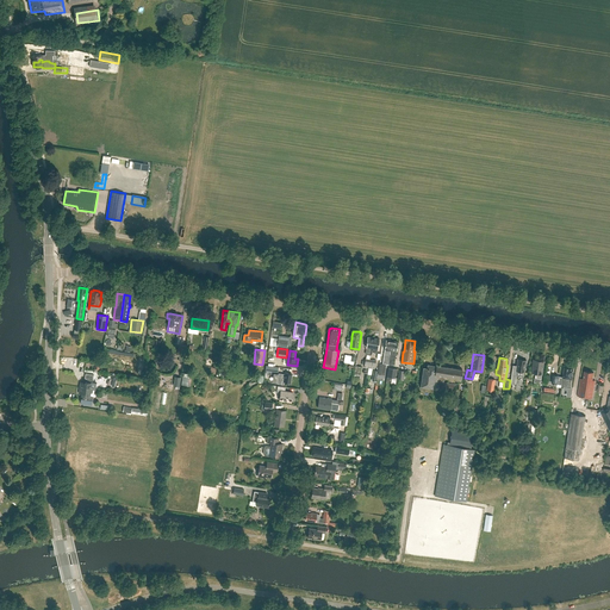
[(375,369),(377,360),(366,359),(365,366),(363,367),(375,369)]
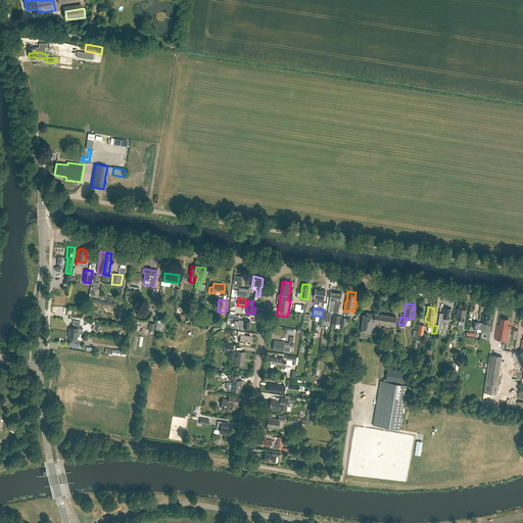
[(465,321),(466,310),(458,307),(456,320),(465,321)]
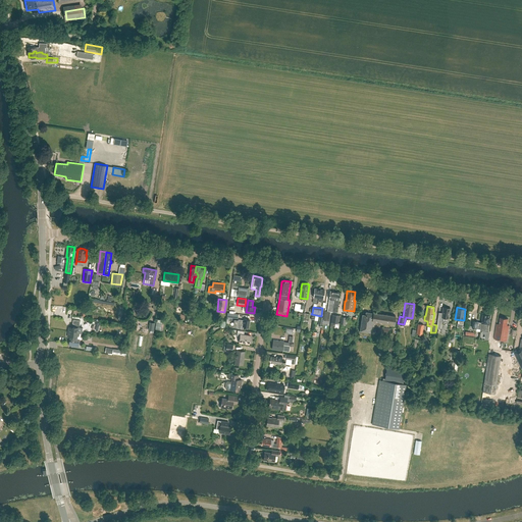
[(372,332),(373,326),(376,326),(377,323),(373,322),(374,313),(366,312),(366,315),(362,314),(360,330),(372,332)]
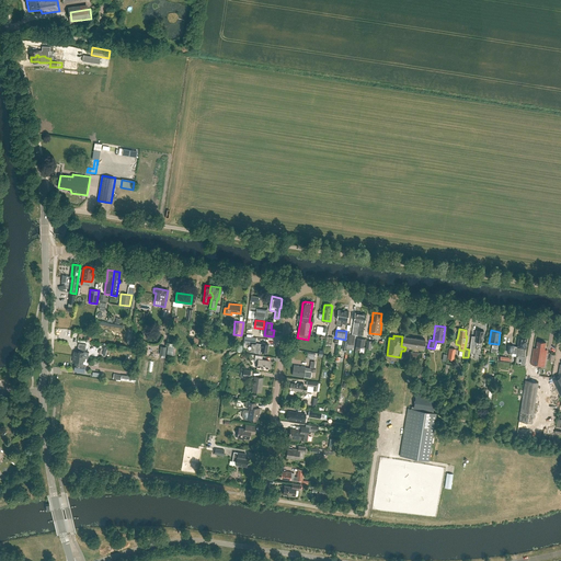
[(424,350),(425,340),(402,336),(401,346),(405,347),(404,351),(407,351),(408,352),(408,351),(409,347),(413,348),(413,350),(418,351),(419,350),(424,350)]
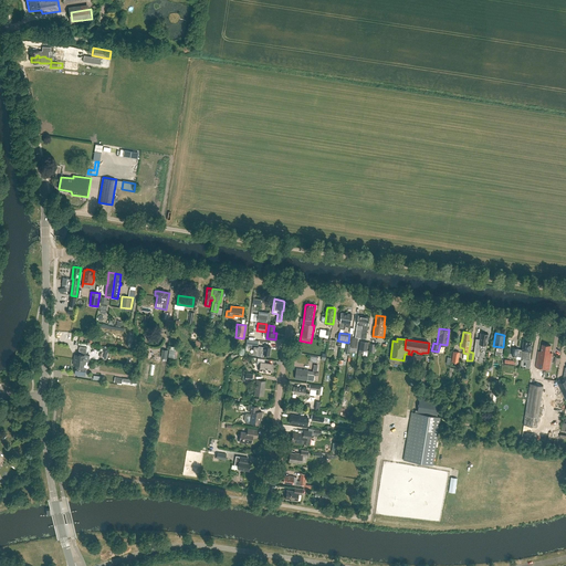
[(367,349),(368,342),(360,341),(359,348),(358,355),(363,356),(364,349),(367,349)]
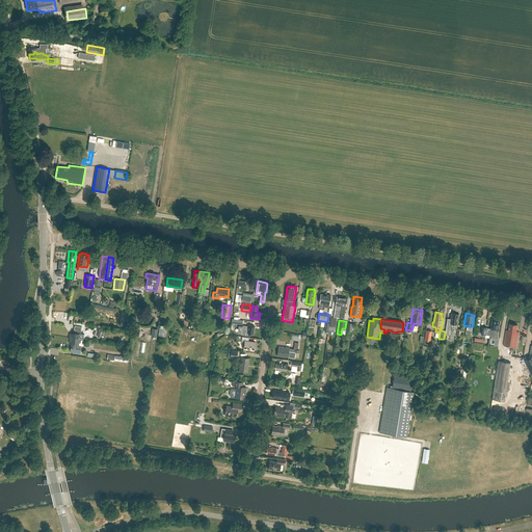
[(482,326),(481,334),(485,335),(489,335),(489,337),(497,338),(498,335),(498,330),(500,321),(493,320),(490,329),(486,329),(486,327),(482,326)]
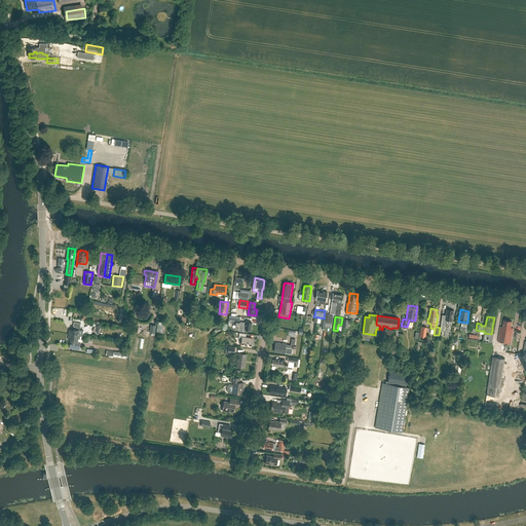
[(511,343),(514,328),(511,328),(512,321),(503,320),(502,326),(500,326),(498,341),(511,343)]
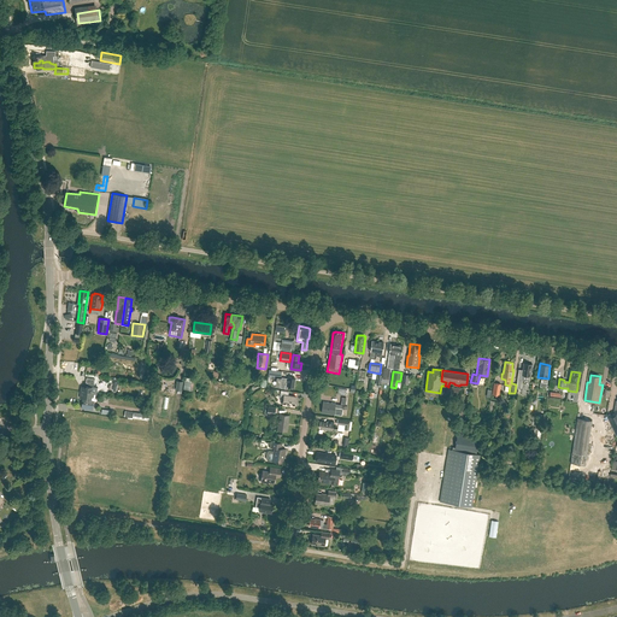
[(193,391),(194,378),(186,377),(183,389),(193,391)]
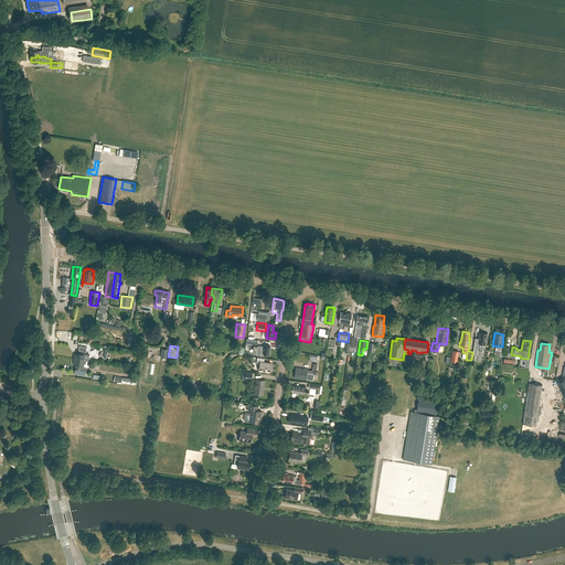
[(269,354),(270,345),(264,345),(264,347),(258,345),(258,348),(257,352),(257,355),(263,355),(264,353),(269,354)]
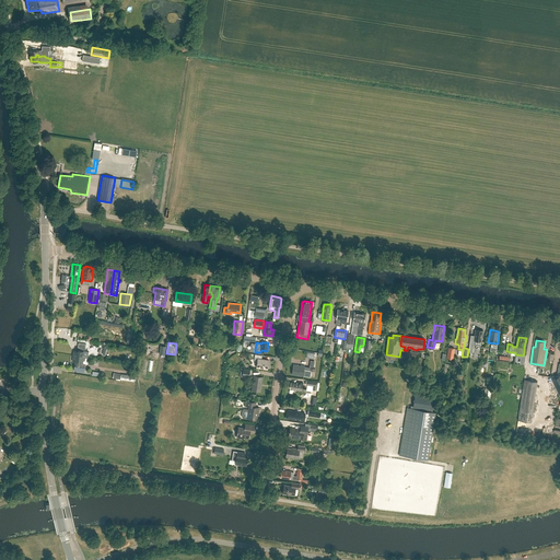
[(77,351),(73,351),(73,356),(85,358),(85,354),(84,354),(85,348),(78,347),(77,351)]
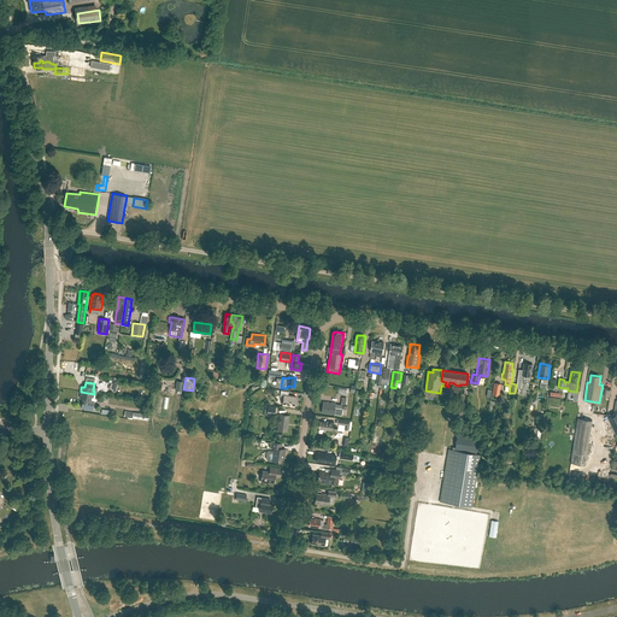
[(295,406),(297,397),(288,395),(289,392),(281,391),(280,397),(283,398),(282,405),(295,406)]
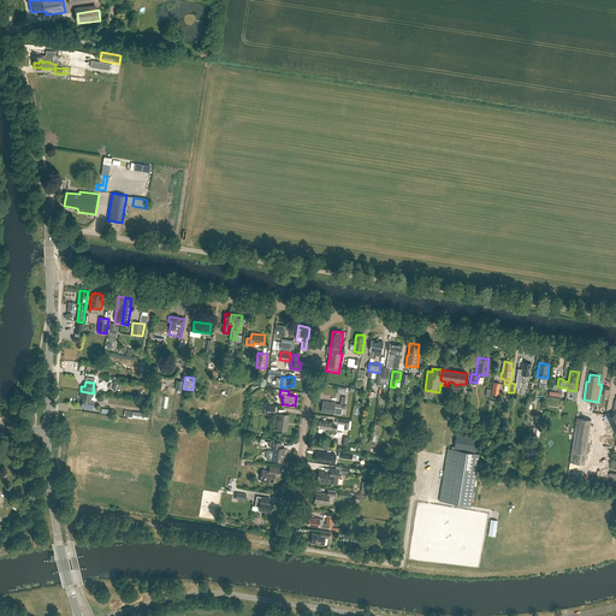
[(81,391),(80,397),(83,397),(82,402),(81,408),(93,409),(94,400),(92,400),(92,396),(93,397),(94,394),(81,391)]
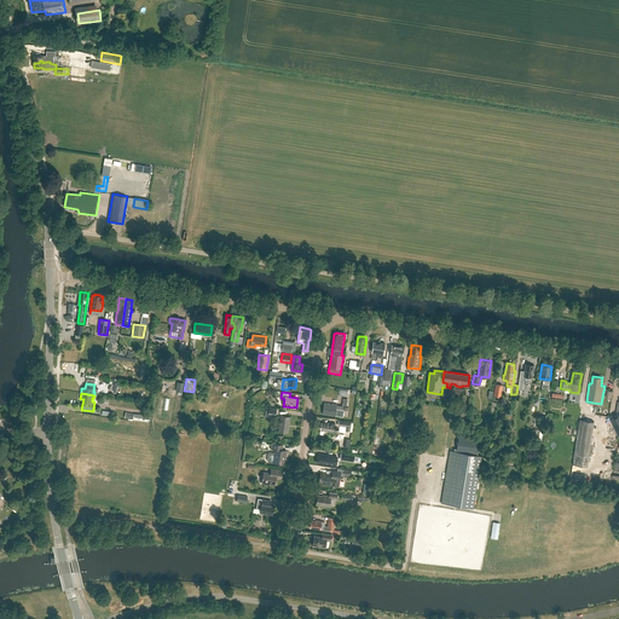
[(348,408),(342,406),(341,410),(336,409),(336,405),(324,403),(323,414),(335,416),(343,417),(345,410),(348,411),(348,408)]
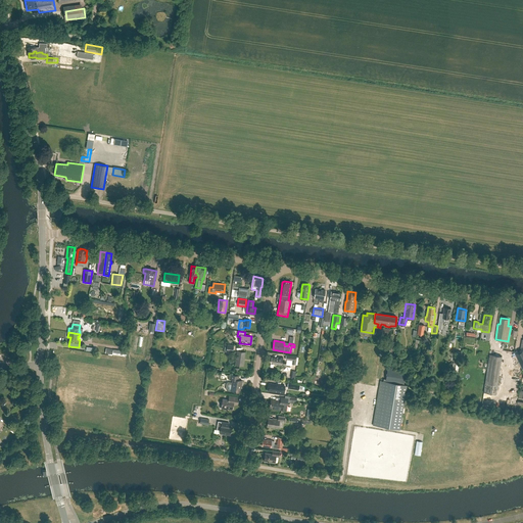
[(243,366),(245,351),(237,350),(235,365),(243,366)]
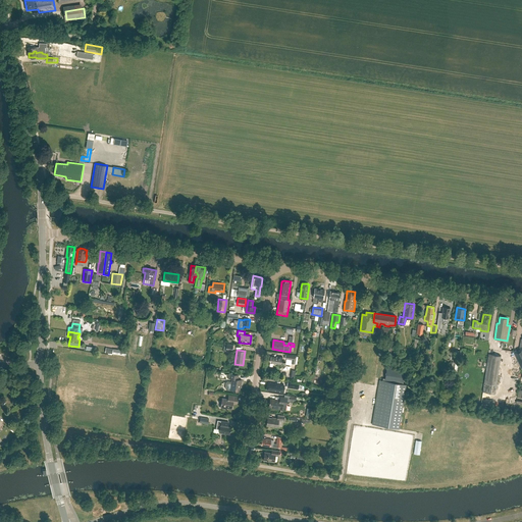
[(497,394),(502,355),(489,353),(484,392),(497,394)]
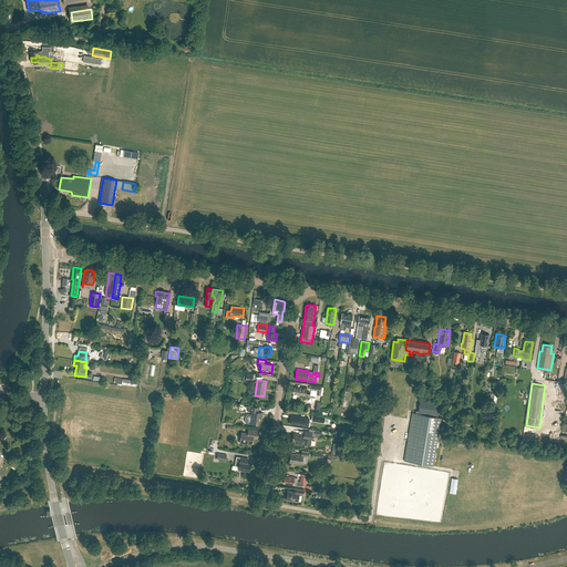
[(310,385),(309,390),(317,391),(317,394),(320,395),(322,388),(310,385)]
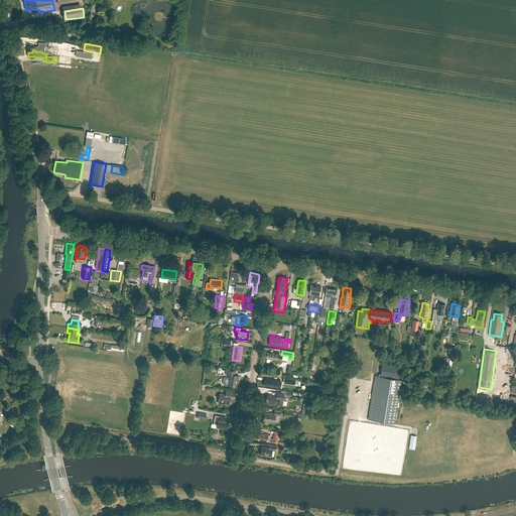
[(282,357),(278,356),(279,353),(273,352),(273,353),(268,352),(267,358),(273,359),(272,360),(281,361),(282,357)]
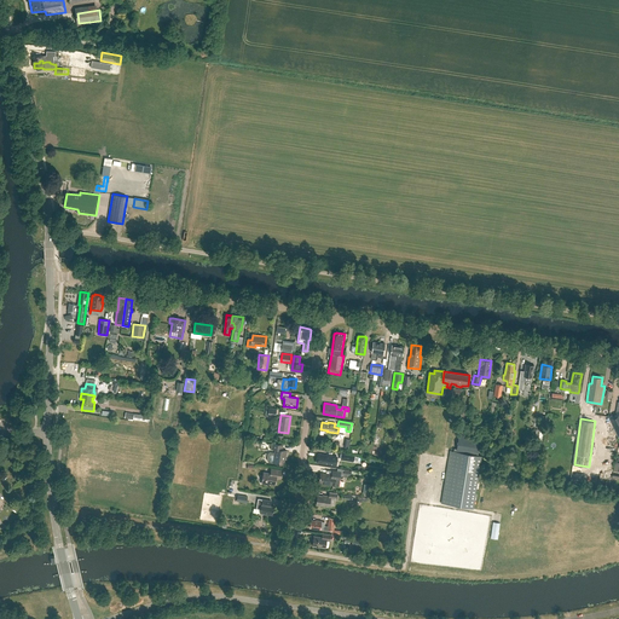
[(285,456),(287,450),(282,450),(283,445),(272,443),(271,449),(276,449),(275,453),(271,452),(268,453),(268,461),(268,462),(284,464),(285,456)]
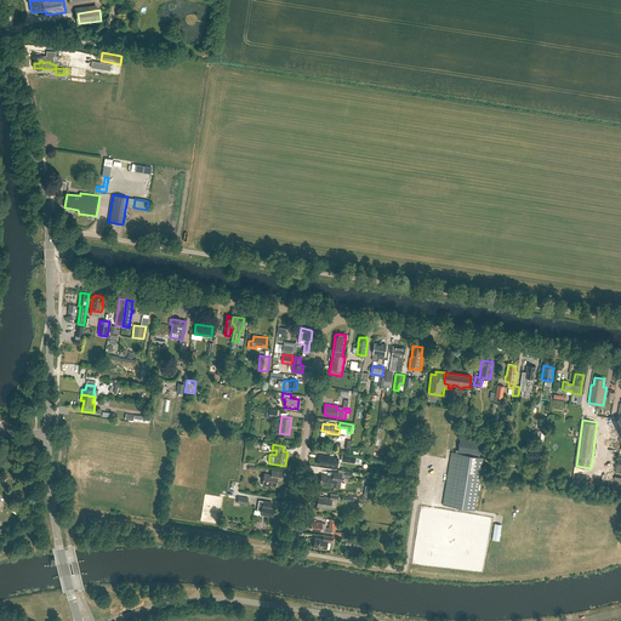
[(483,457),(451,451),(443,505),(474,511),(483,457)]
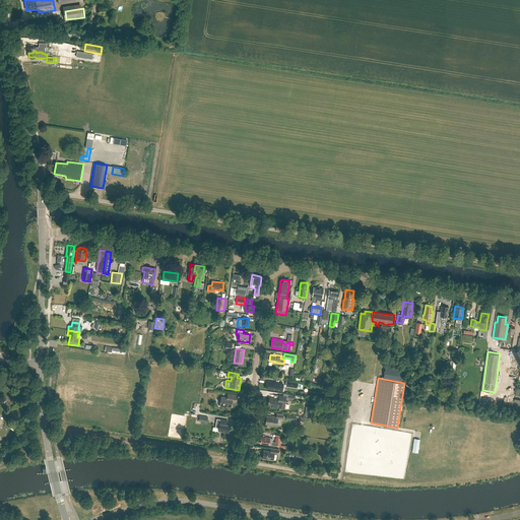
[(266,388),(276,390),(281,391),(282,384),(267,381),(267,382),(266,382),(266,387),(266,388)]
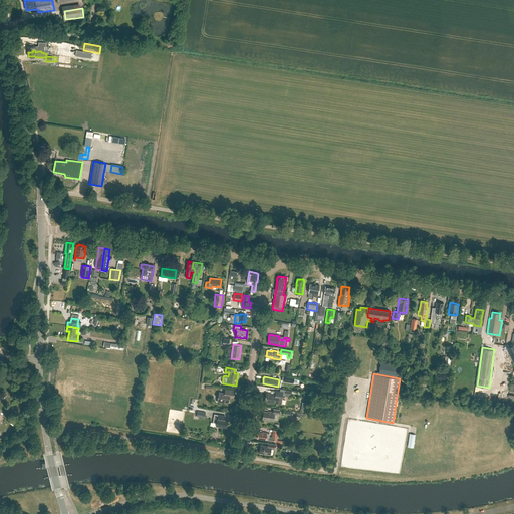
[(234,397),(234,391),(224,390),(224,393),(219,392),(218,402),(224,403),(224,402),(229,402),(230,397),(234,397)]
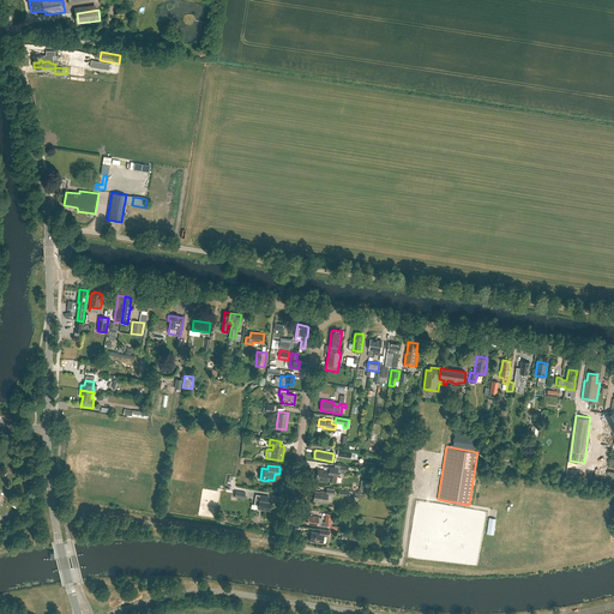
[(337,481),(338,468),(330,467),(329,470),(318,469),(317,479),(332,481),(332,480),(337,481)]
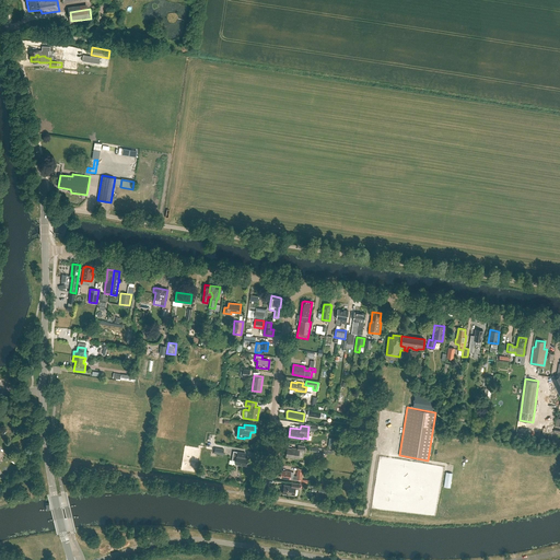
[(292,447),(292,448),(288,447),(286,456),(299,458),(299,456),(303,457),(305,446),(298,445),(298,448),(292,447)]
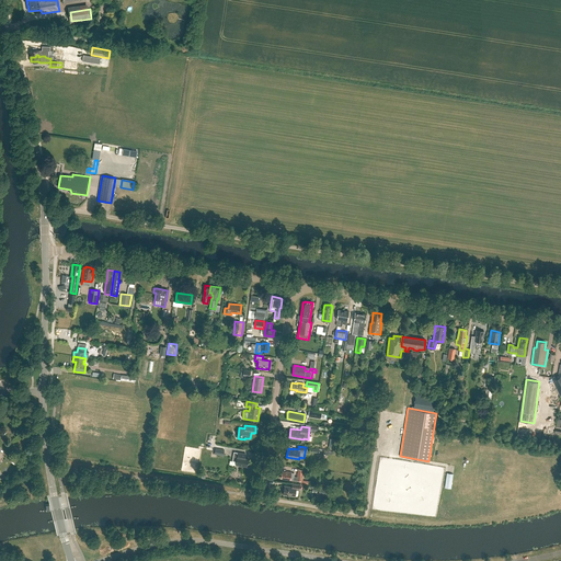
[(247,467),(248,459),(244,458),(245,454),(233,451),(232,461),(237,461),(236,465),(247,467)]
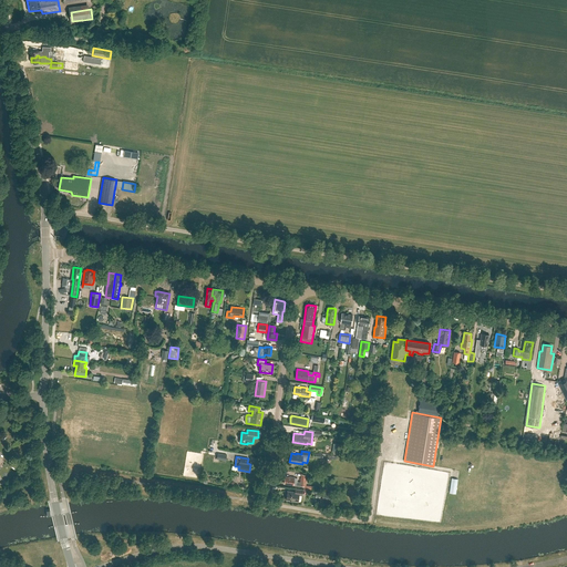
[(300,483),(297,482),(297,478),(295,477),(285,476),(284,483),(305,486),(305,490),(311,491),(312,486),(306,485),(307,475),(301,474),(300,483)]
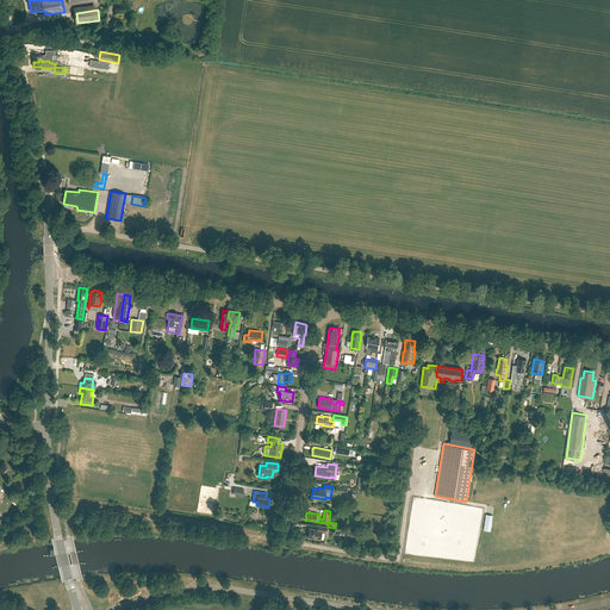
[(325,533),(327,527),(318,526),(317,529),(309,528),(307,537),(321,540),(322,531),(325,533)]
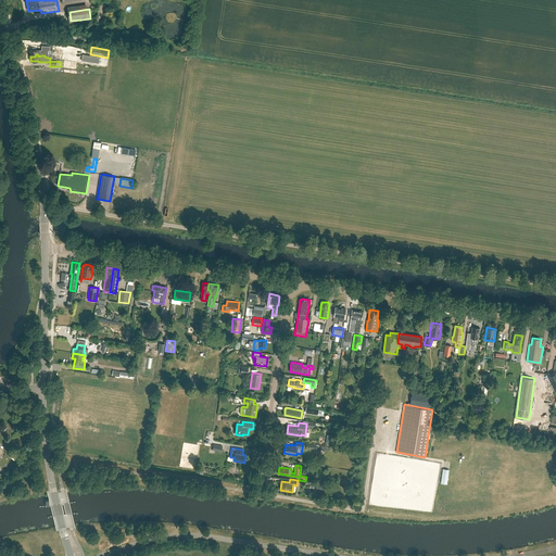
[(326,484),(317,482),(315,490),(325,491),(326,484)]
